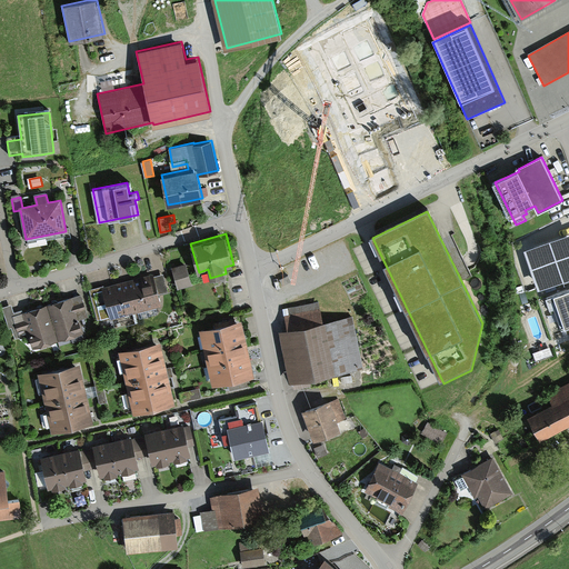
[(568,238),(523,253),(538,293),(568,282),(568,238)]
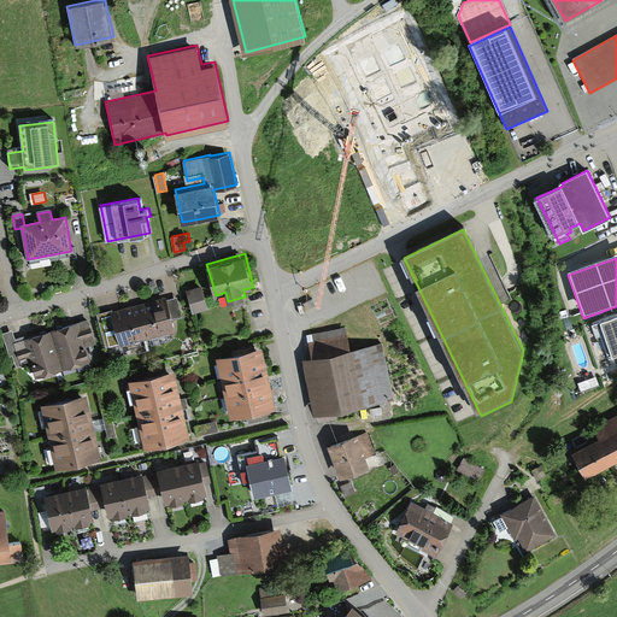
[(203,285),(187,288),(193,313),(209,309),(203,285)]
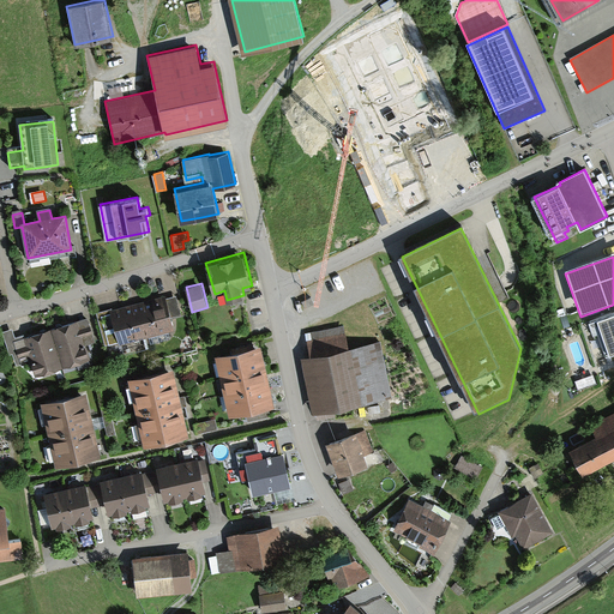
[(112,307),(97,312),(106,344),(119,342),(120,344),(175,329),(172,317),(181,314),(176,294),(156,300),(155,298),(148,300),(128,305),(113,309),(112,307)]
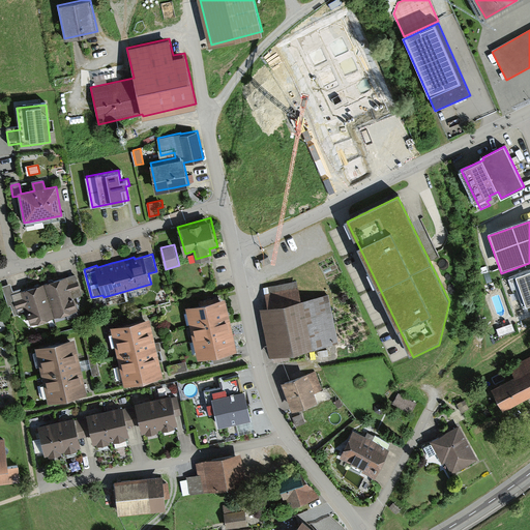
[(524,306),(529,304),(529,271),(509,278),(513,290),(518,288),(524,306)]
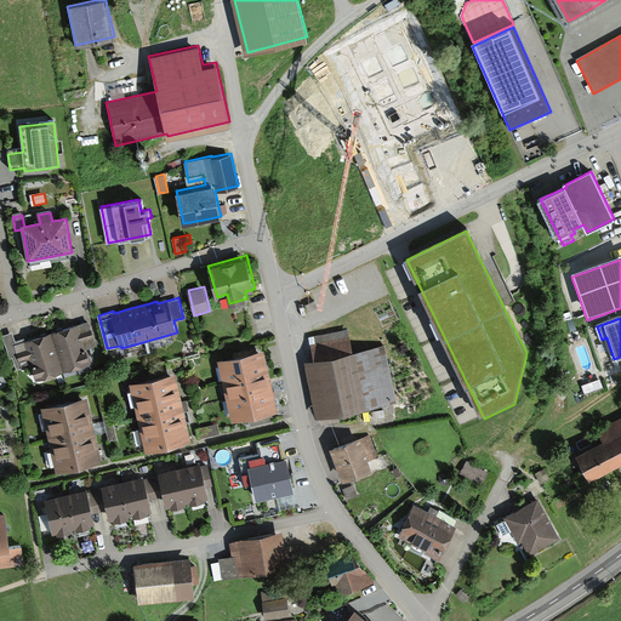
[(52,331),(64,371),(91,363),(86,347),(96,345),(89,320),(52,331)]
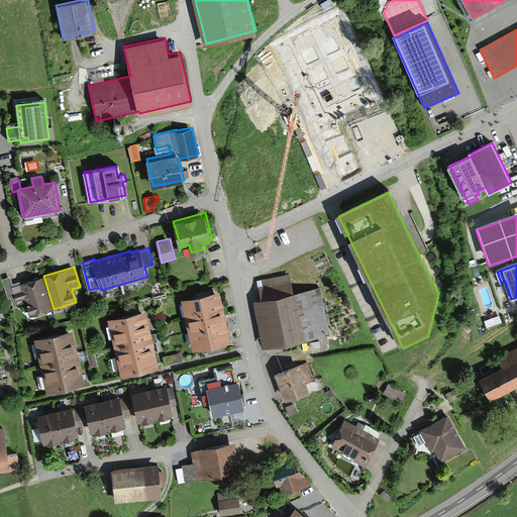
[(257,297),(252,298),(262,348),(329,336),(320,286),(291,291),(287,273),(253,279),(257,297)]
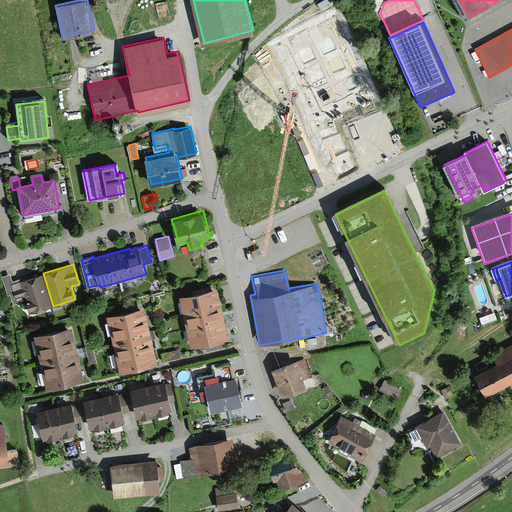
[(53,306),(43,273),(21,280),(21,278),(13,280),(11,272),(1,275),(8,295),(10,294),(14,304),(25,301),(29,313),(53,306)]
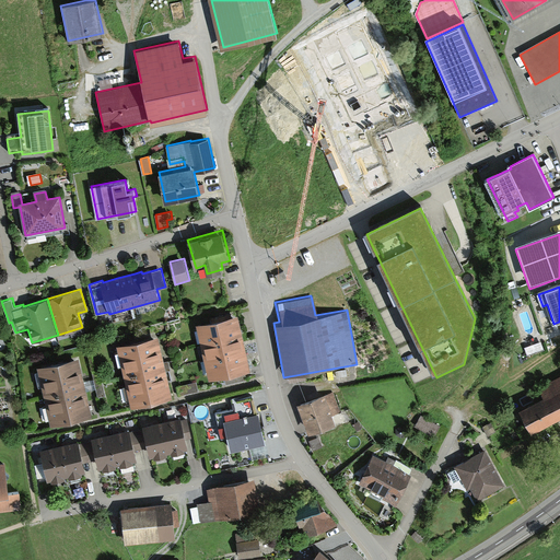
[(237,315),(196,325),(210,381),(224,377),(226,386),(247,382),(245,373),(251,372),(237,315)]
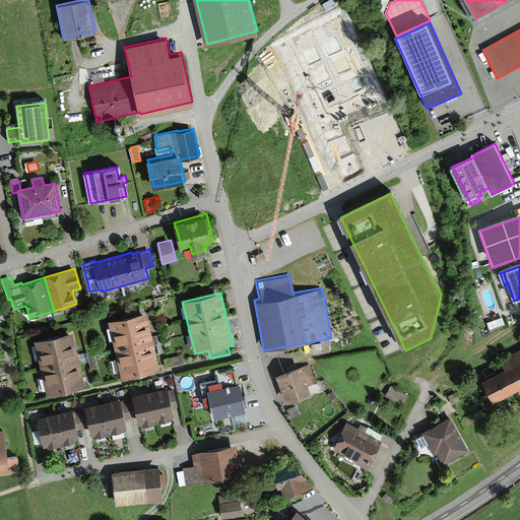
[(109,322),(122,380),(160,371),(154,342),(147,313),(109,322)]
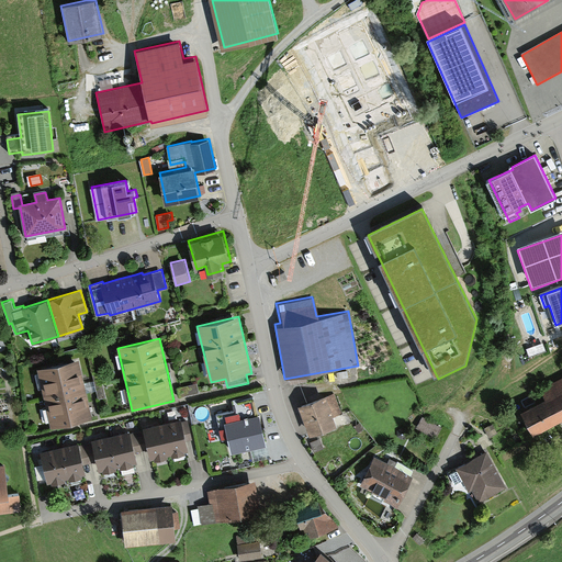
[(79,360),(37,370),(52,428),(93,418),(87,391),(79,360)]
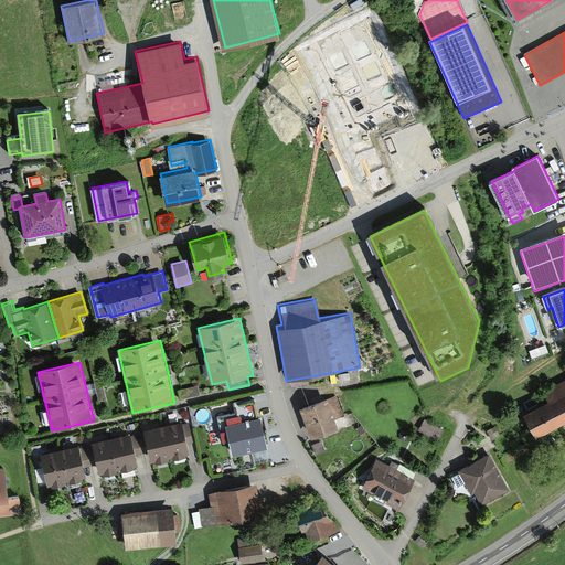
[(100,372),(93,374),(99,400),(107,398),(100,372)]
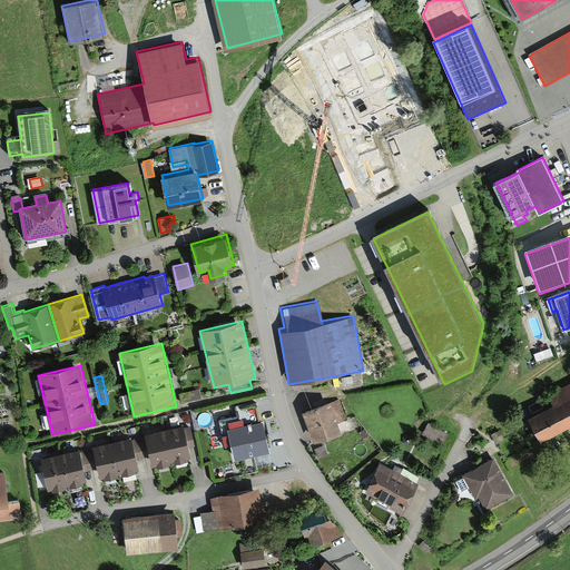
[(552,408),(529,420),(542,444),(569,430),(569,382),(546,395),(552,408)]
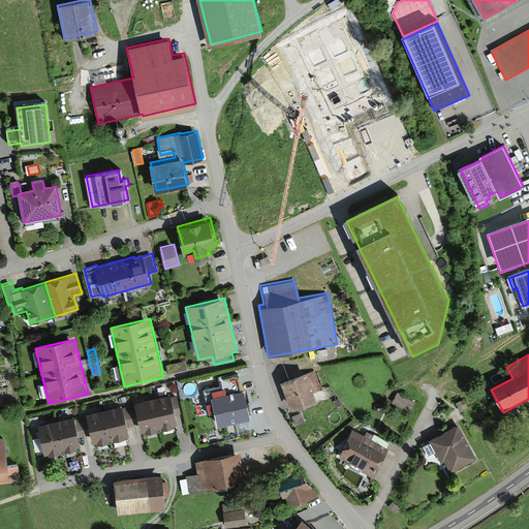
[(186,360),(166,365),(168,373),(188,368),(186,360)]
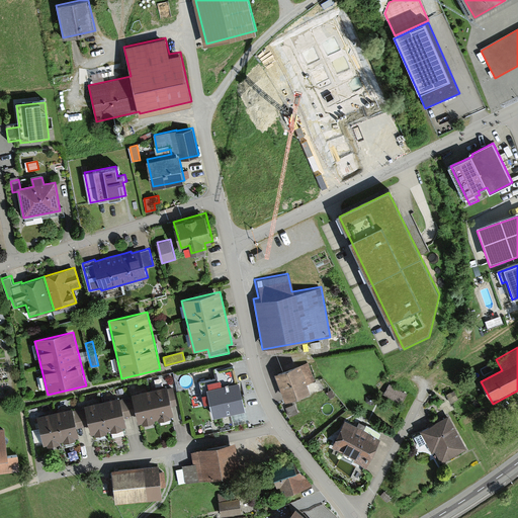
[(309,363),(275,376),(286,406),(312,396),(308,385),(316,381),(309,363)]
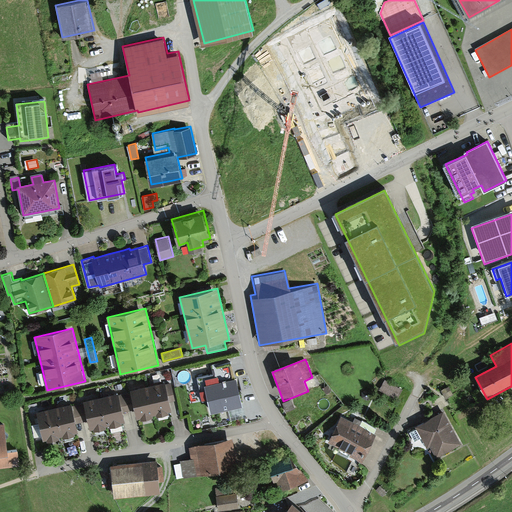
[(214,376),(197,380),(200,393),(204,392),(210,415),(243,408),(236,378),(234,379),(230,363),(212,367),(214,376)]
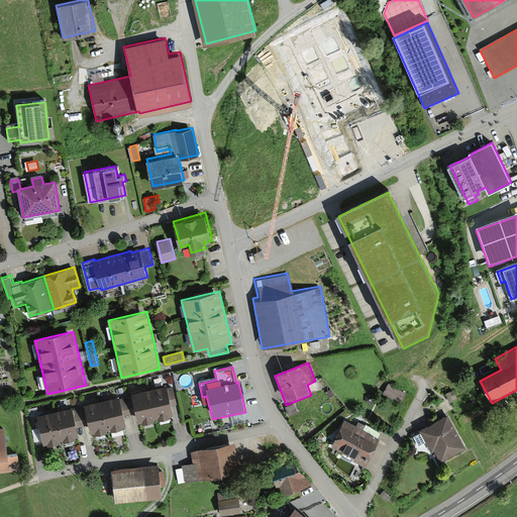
[(407,394),(389,385),(384,396),(402,405),(407,394)]
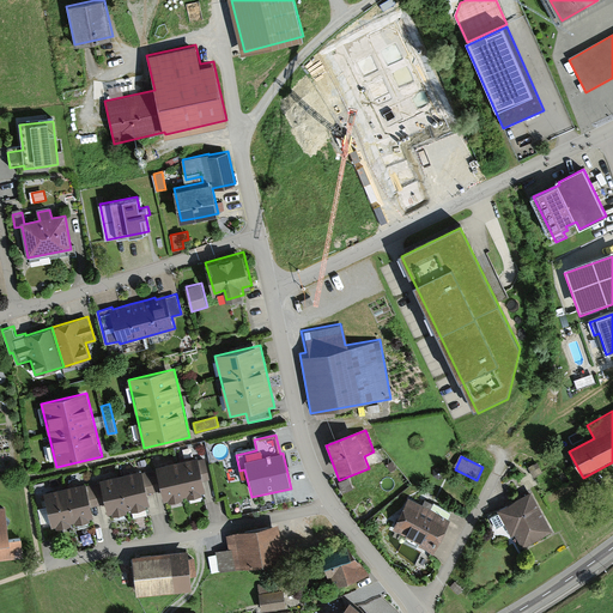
[(206,459),(198,461),(202,483),(211,480),(206,459)]
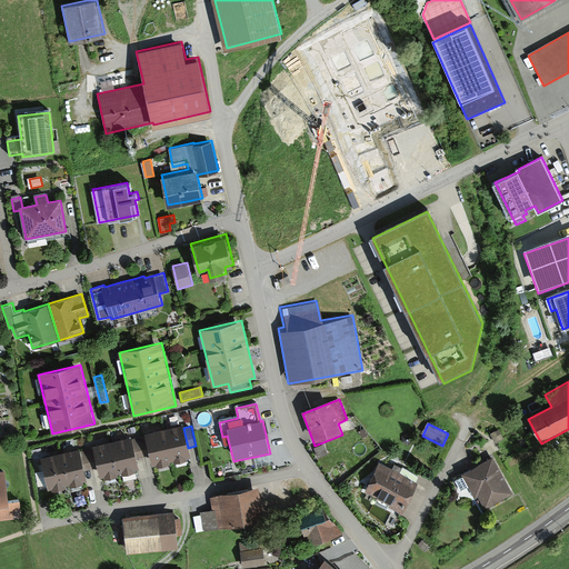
[(183,427),(145,435),(145,437),(150,456),(152,468),(157,467),(157,469),(170,466),(170,463),(173,462),(175,465),(188,462),(188,460),(191,459),(188,448),(183,428),(183,427)]
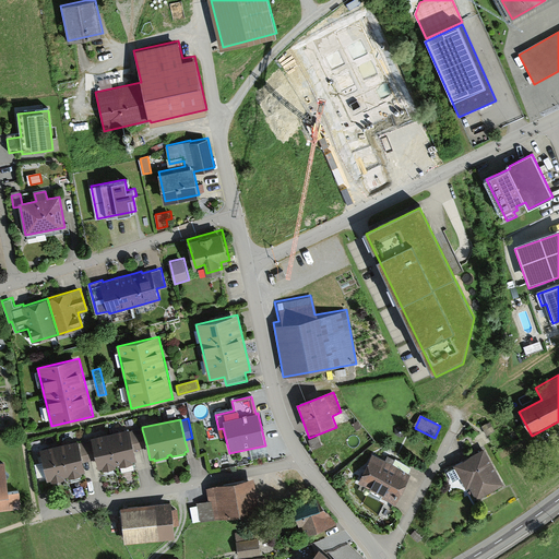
[(147,448),(142,429),(129,432),(134,451),(147,448)]
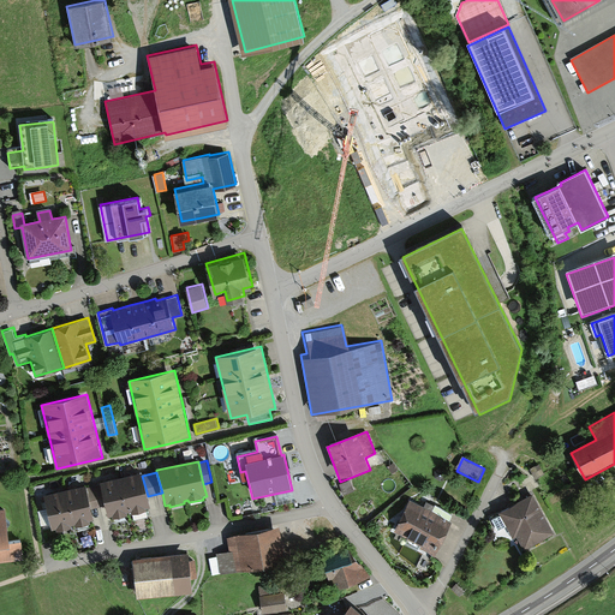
[(142,473),(99,483),(99,485),(105,507),(107,518),(113,517),(113,519),(127,517),(126,514),(132,513),(132,515),(147,512),(145,509),(150,508),(148,496),(142,476),(142,473)]
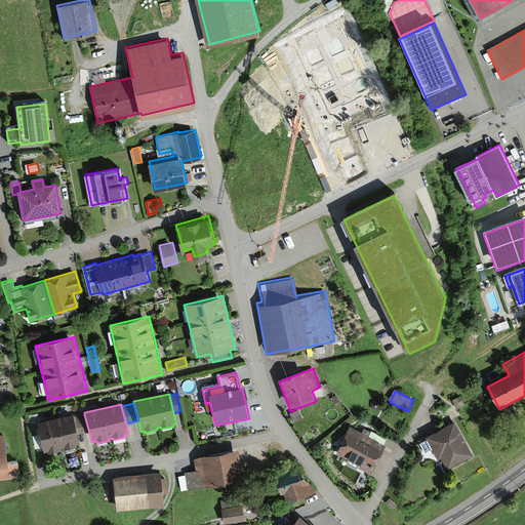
[(299,411),(290,414),(292,422),(303,419),(299,411)]
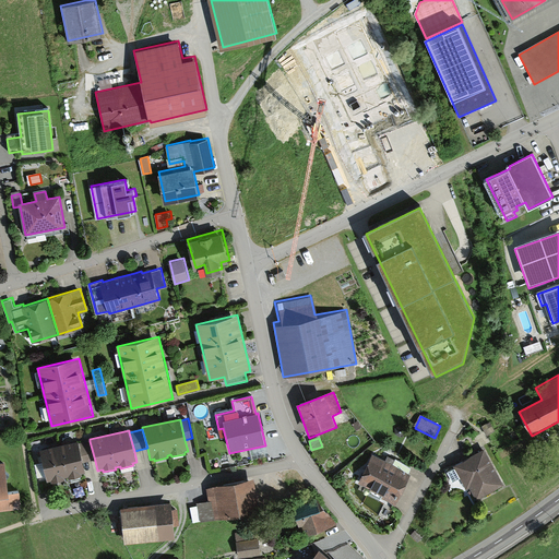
[(90,441),(78,444),(83,463),(95,461),(90,441)]
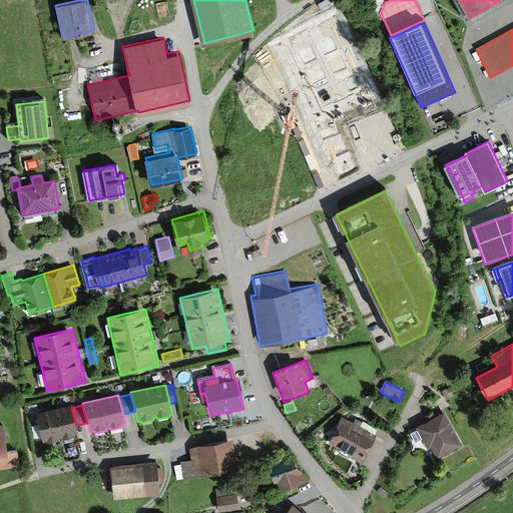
[(71,406),(35,414),(42,443),(47,442),(48,445),(59,442),(59,440),(63,439),(64,441),(75,438),(75,436),(78,435),(76,425),(71,408),(71,406)]
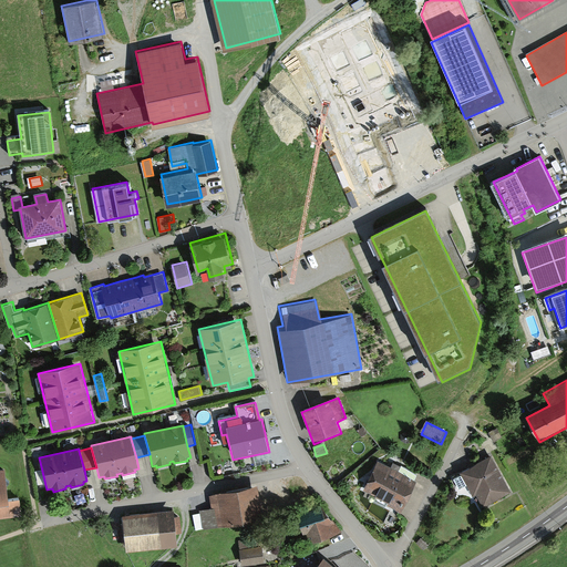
[(493,457),(460,475),(473,500),(477,497),(484,509),(512,494),(493,457)]
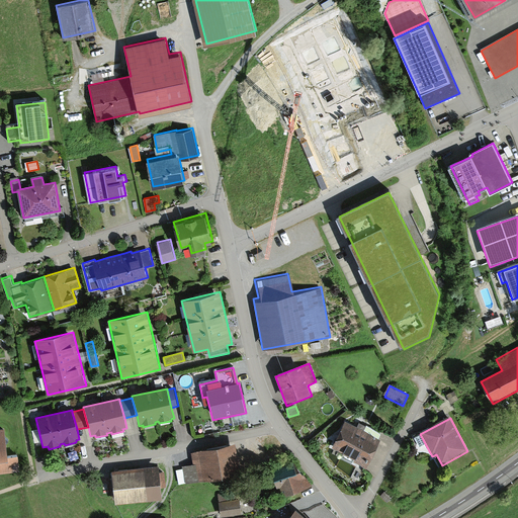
[(379,439),(345,423),(333,448),(356,460),(355,462),(365,467),(379,439)]
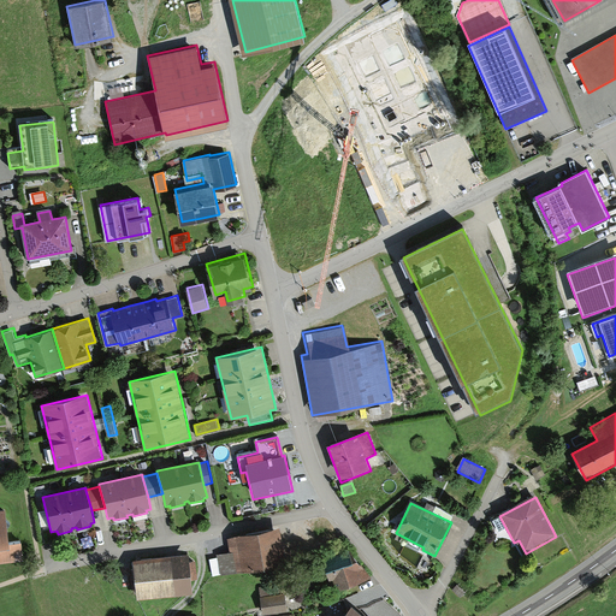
[(0,511),(0,563),(24,561),(22,543),(10,544),(6,511),(0,511)]
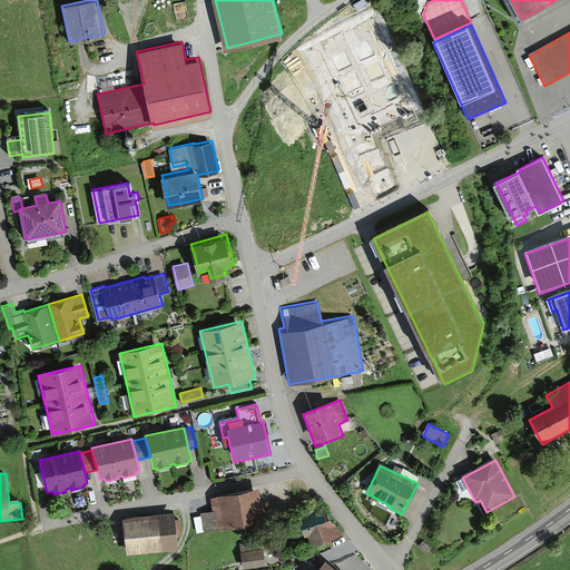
[(258,488),(210,498),(213,509),(202,511),(205,530),(264,518),(258,488)]
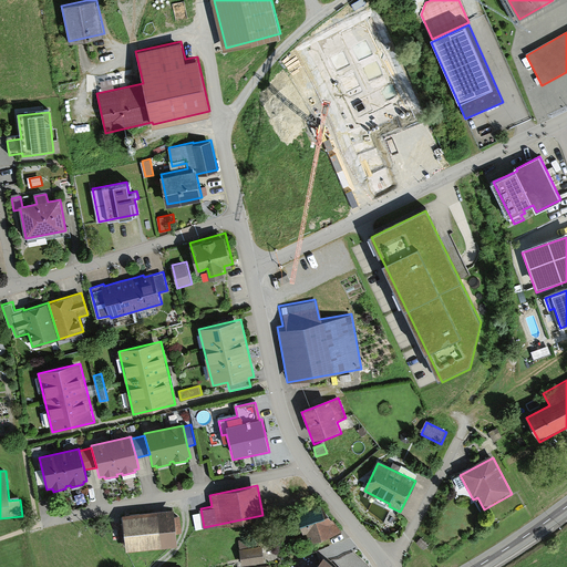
[(322,505),(297,514),(305,533),(309,532),(312,539),(318,537),(341,528),(322,505)]
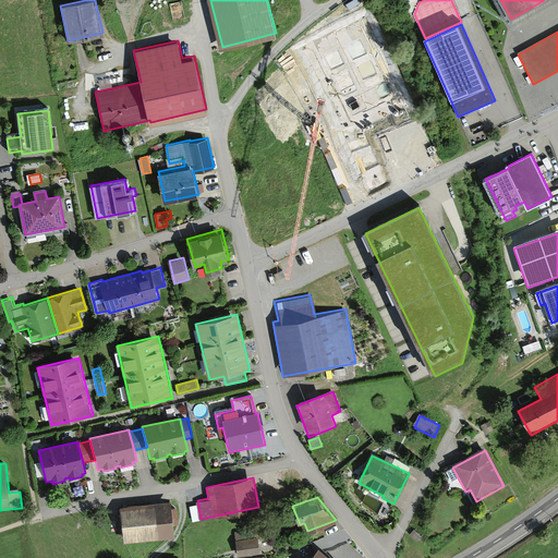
[(168,501),(113,506),(117,538),(170,533),(168,501)]
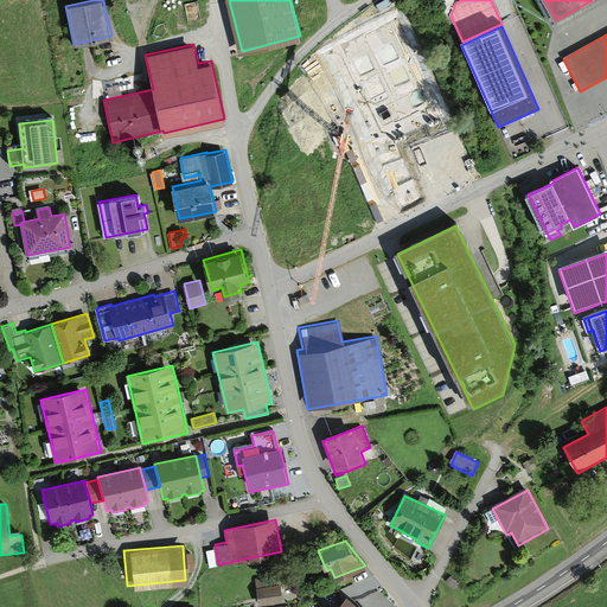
[(417,551),(410,564),(422,572),(429,558),(417,551)]
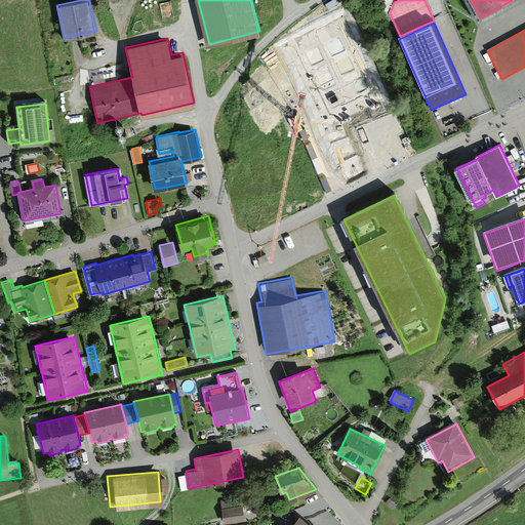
[(239,497),(220,500),(225,523),(245,520),(243,503),(240,503),(239,497)]
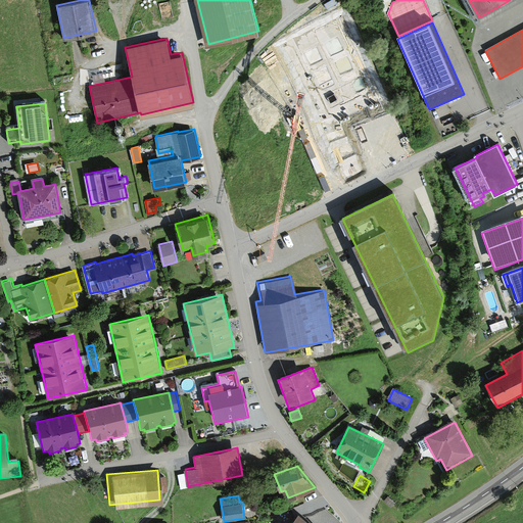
[(312,522),(298,512),(289,522),(312,522)]
